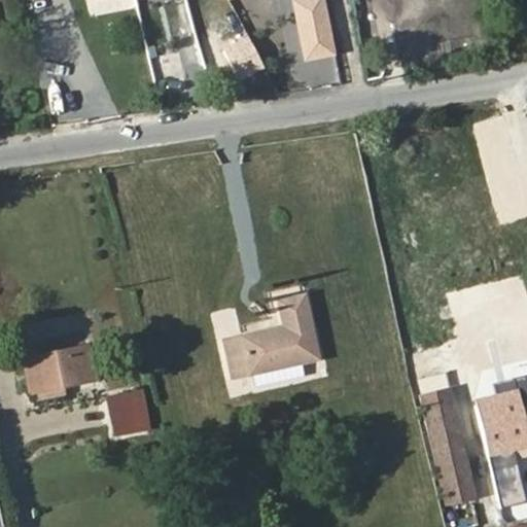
[(324,0),(291,0),(305,62),(337,56),(324,0)]
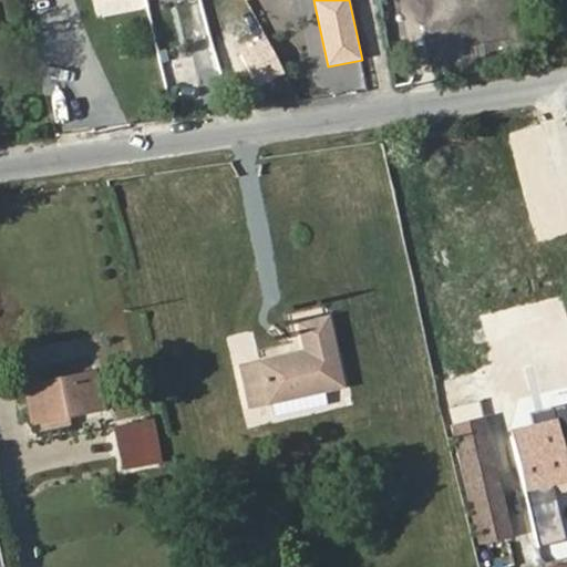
[(272,402),(321,390),(341,385),(326,320),(299,326),(305,352),(241,367),(250,406),(272,402)]
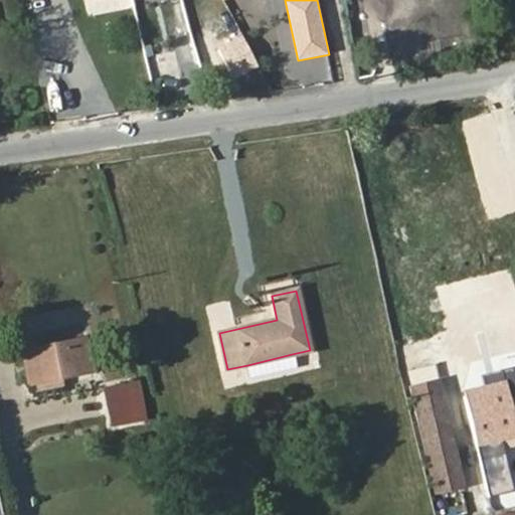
[(23,350),(33,396),(61,391),(59,377),(91,371),(84,339),(23,350)]
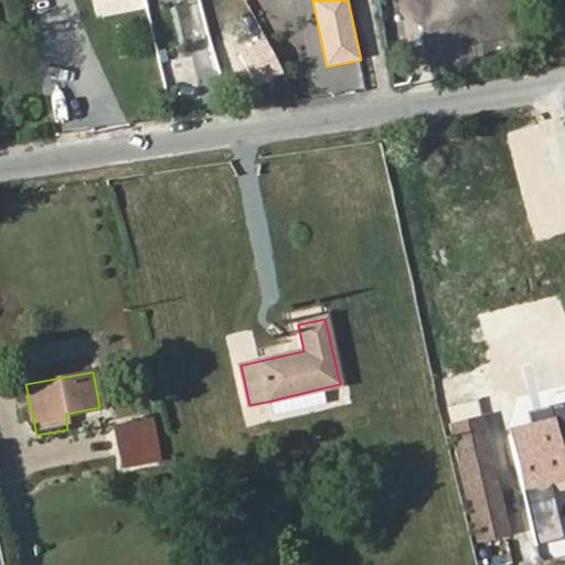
[(465,390),(444,387),(441,403),(462,405),(465,390)]
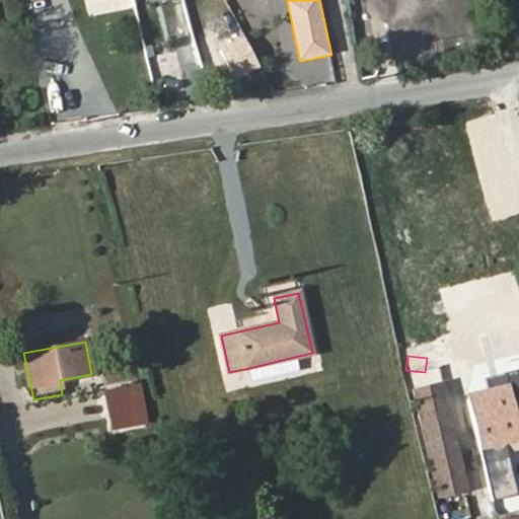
[(296,370),(294,357),(249,368),(251,379),(296,370)]
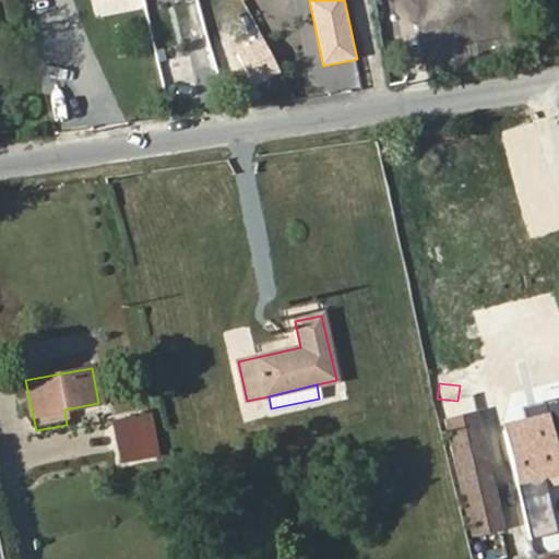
[(502,425),(518,483),(558,472),(558,396),(543,401),(545,413),(522,419),(502,425)]
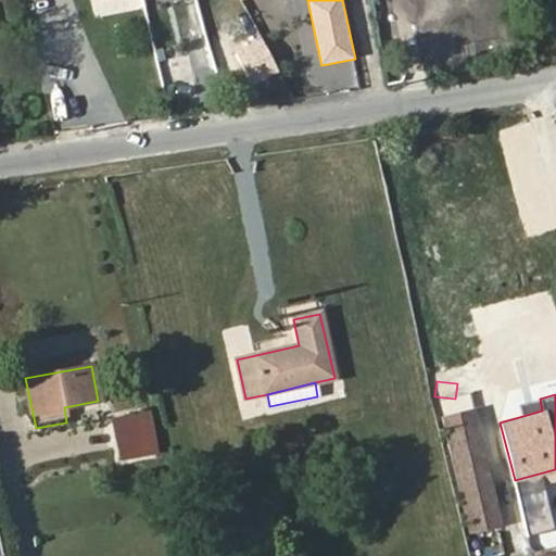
[(540,399),(516,404),(519,417),(542,411),(540,399)]
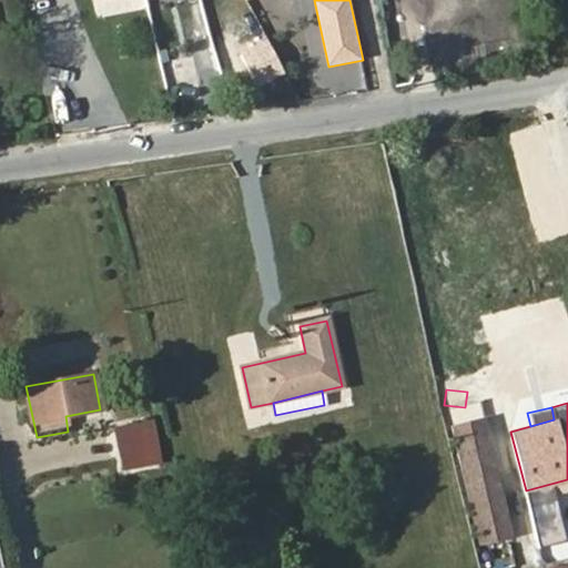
[(245,408),(245,425),(266,425),(266,408),(245,408)]
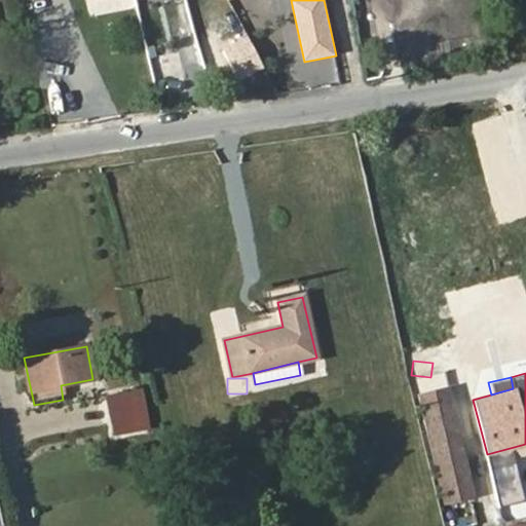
[(143,428),(149,427),(142,390),(135,391),(143,428)]
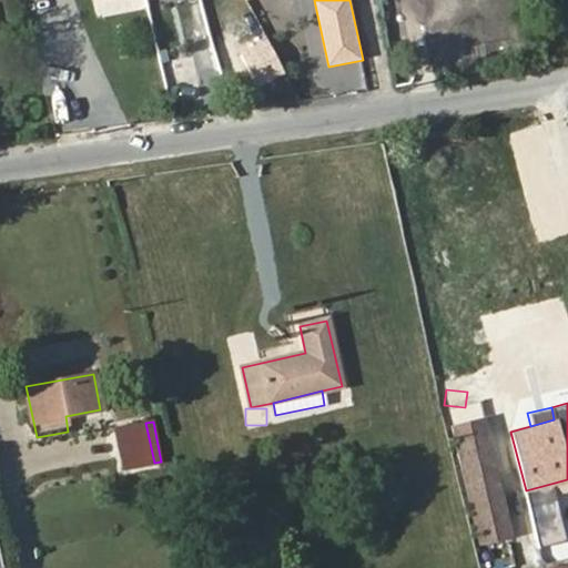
[(117,429),(124,467),(154,463),(145,423),(117,429)]
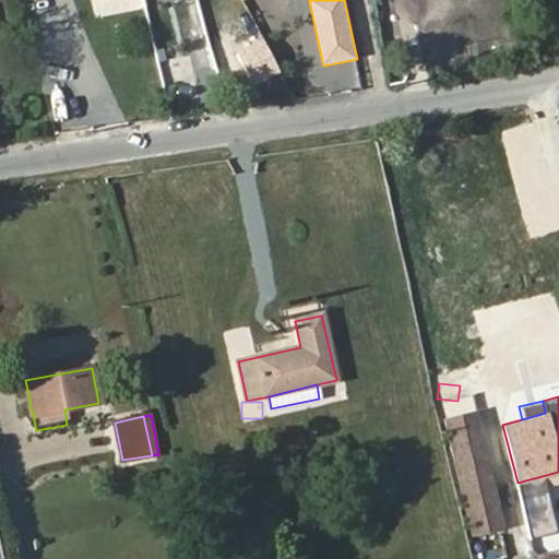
[(448,432),(466,511),(494,504),(474,426),(448,432)]
